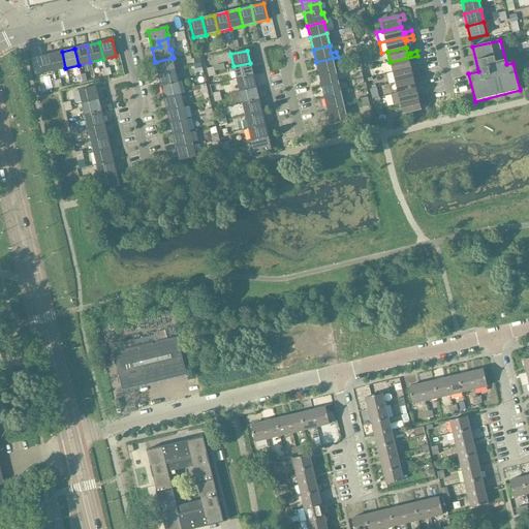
[(62,52),(50,55),(54,71),(65,68),(62,52)]
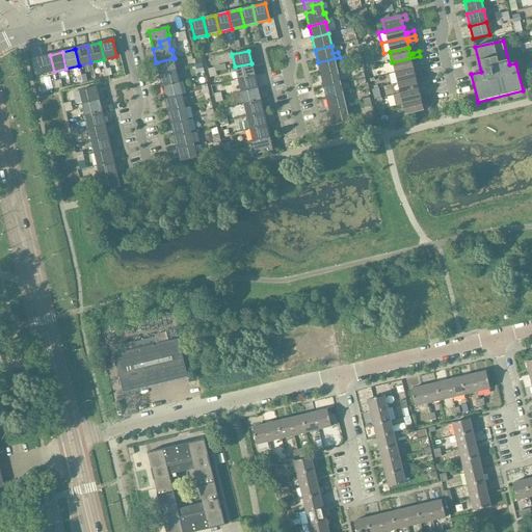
[(50,55),(37,58),(42,75),(54,72),(50,55)]
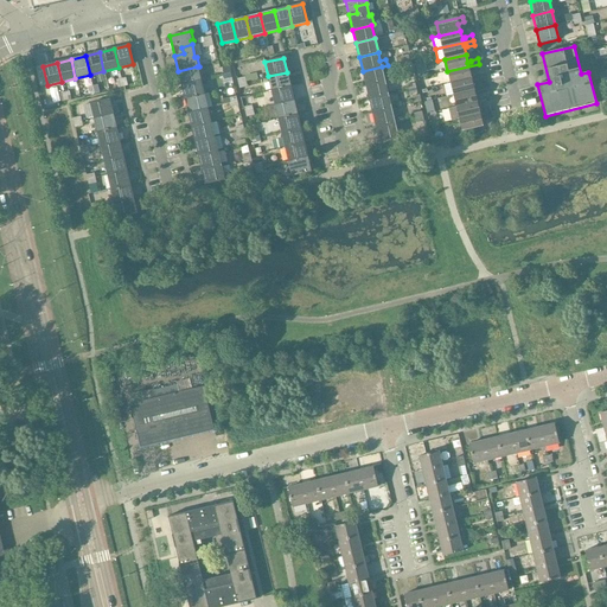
[(479,64),(447,71),(451,83),(472,78),(470,69),(472,69),(473,70),(480,69),(479,64)]
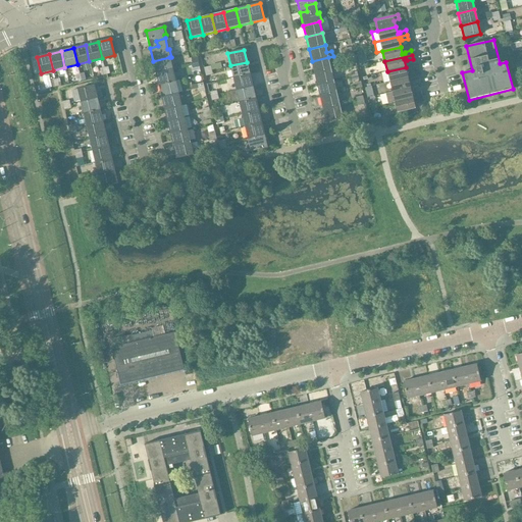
[(169,57),(153,61),(156,72),(172,69),(169,57)]
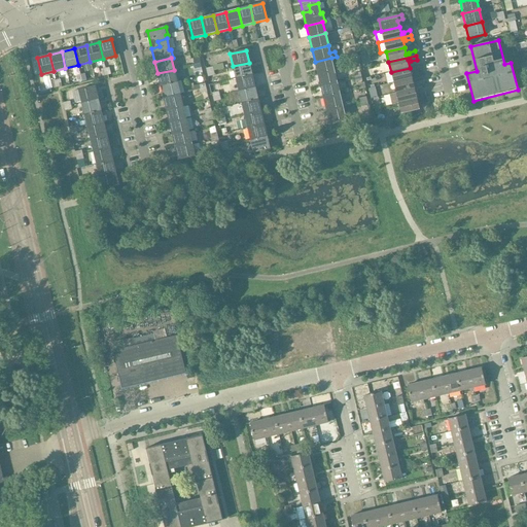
[(331,58),(315,62),(317,74),(334,70),(331,58)]
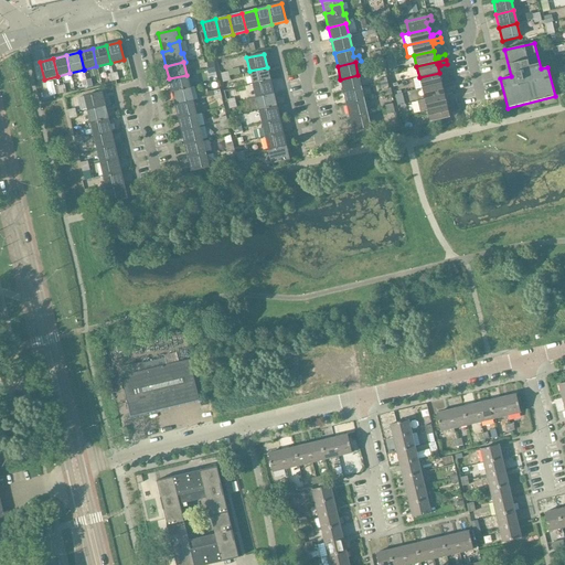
[(267,67),(249,71),(253,84),(270,81),(267,67)]
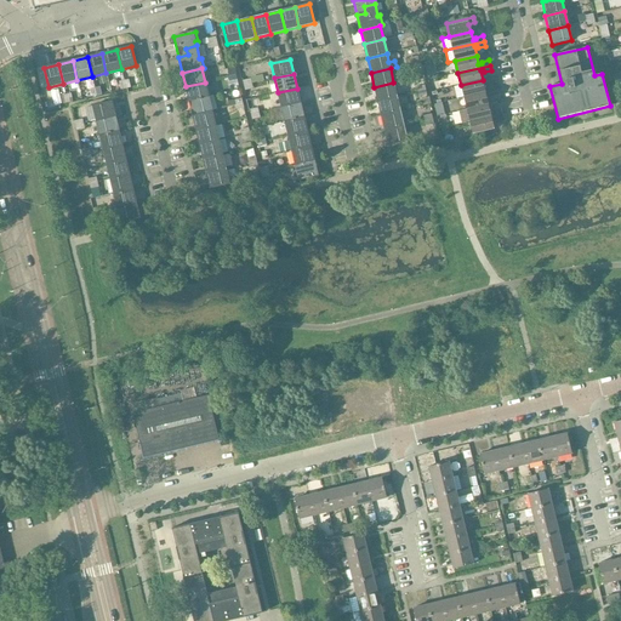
[(483,80),(461,85),(463,97),(496,90),(495,85),(486,86),(488,87),(484,89),(483,80)]
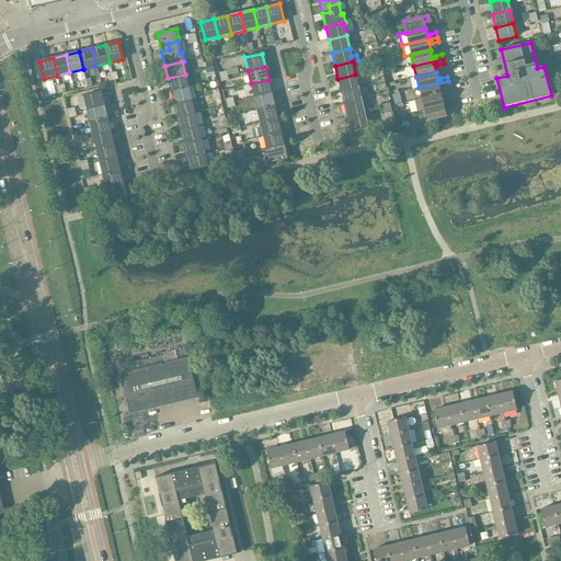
[(185,75),(168,78),(171,91),(189,87),(185,75)]
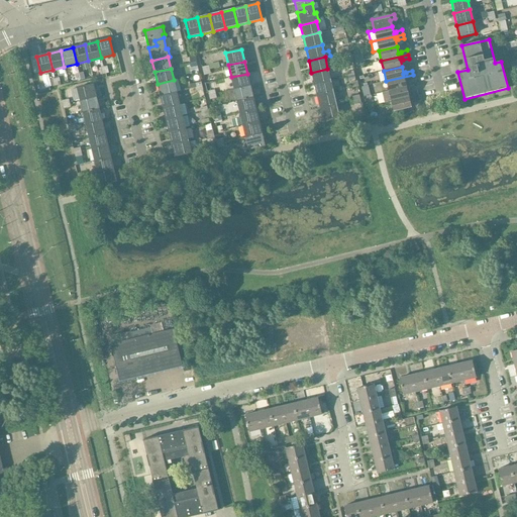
[(327,69),(311,73),(314,85),(330,81),(327,69)]
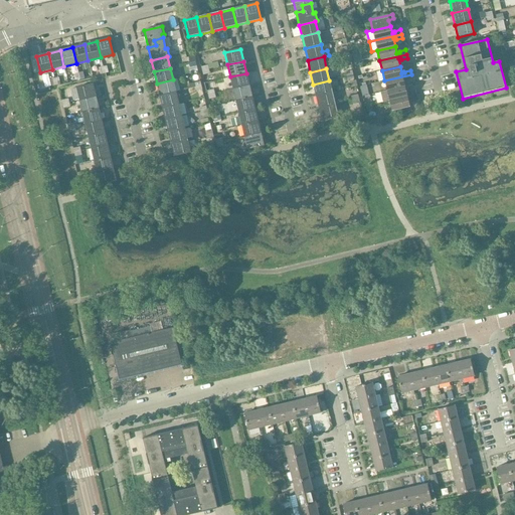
[(246,73),(230,76),(233,90),(249,86),(246,73)]
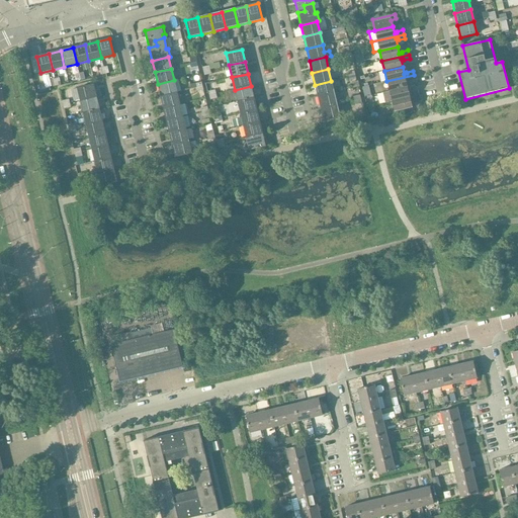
[(414,75),(386,81),(390,91),(408,87),(406,80),(408,79),(408,80),(415,79),(414,75)]
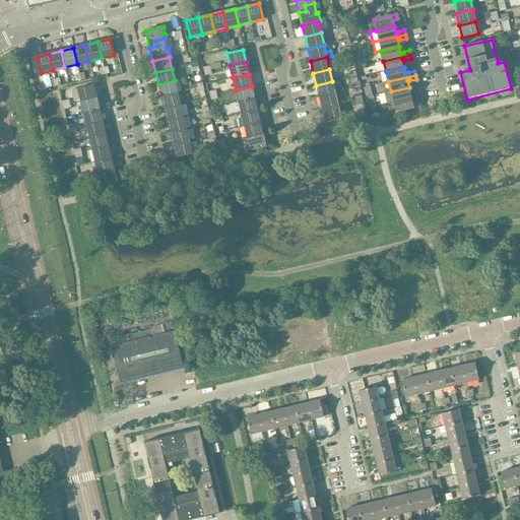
[(175,80),(158,84),(161,96),(178,92),(175,80)]
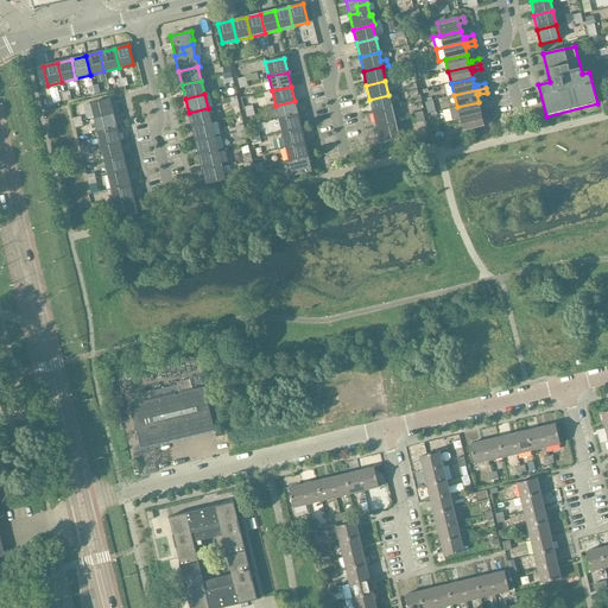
[(388,95),(369,100),(373,114),(392,109),(388,95)]
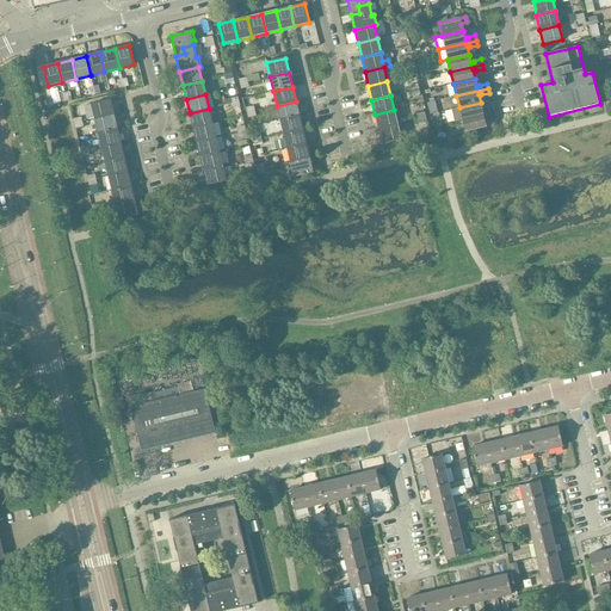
[(110,100),(91,105),(94,119),(113,115),(110,100)]
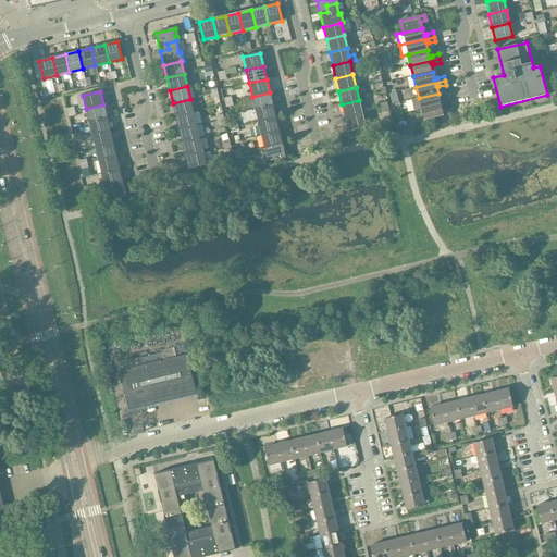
[(270,93),(252,97),(256,110),(273,106),(270,93)]
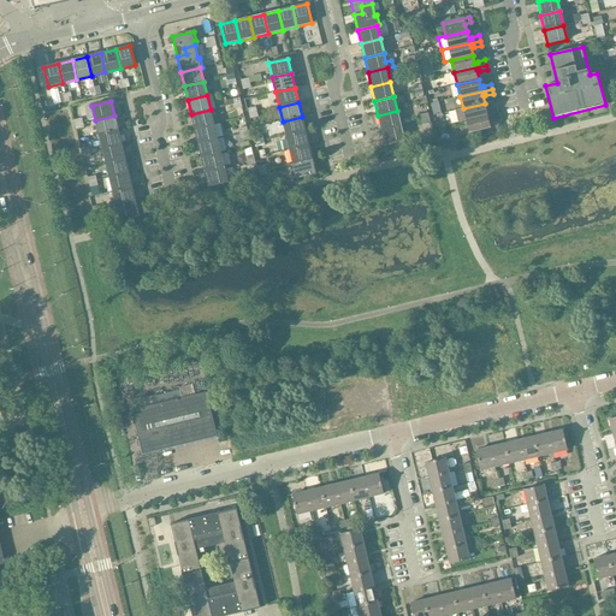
[(463,108),(456,111),(458,123),(466,120),(498,113),(497,108),(489,110),(490,112),(486,112),(485,104),(463,108)]
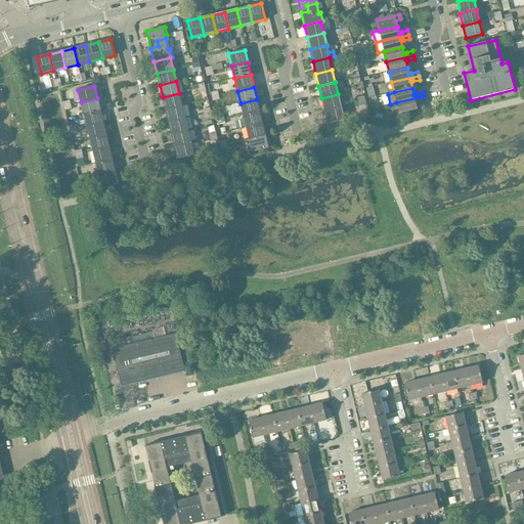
[(179,93),(163,97),(166,110),(182,105),(179,93)]
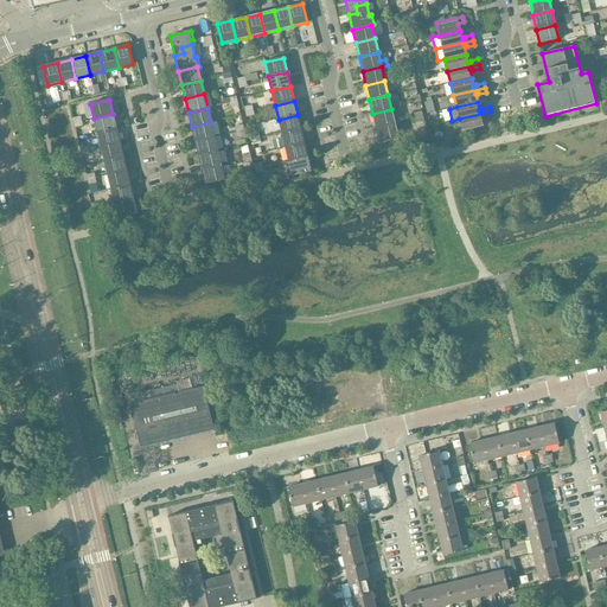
[(391,109),(372,114),(376,128),(395,123),(391,109)]
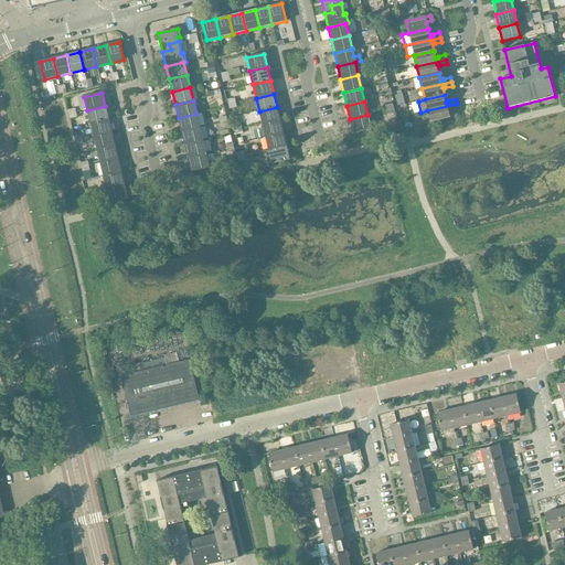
[(457,104),(427,110),(430,123),(449,118),(448,109),(450,108),(450,109),(458,108),(457,104)]
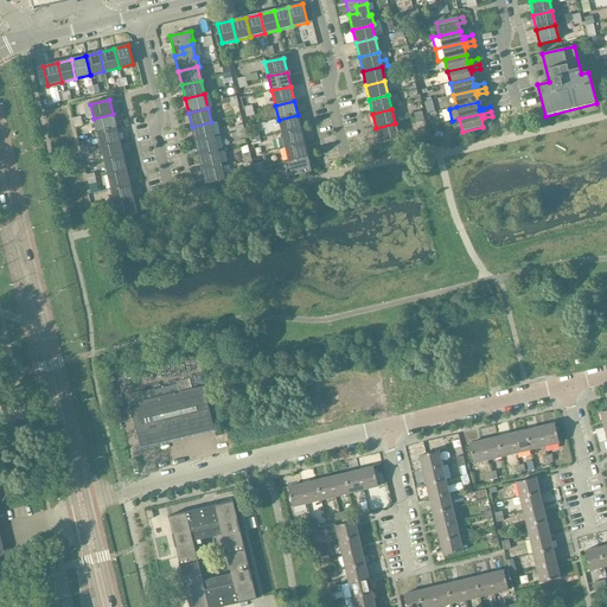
[(113,114),(94,119),(97,132),(116,128),(113,114)]
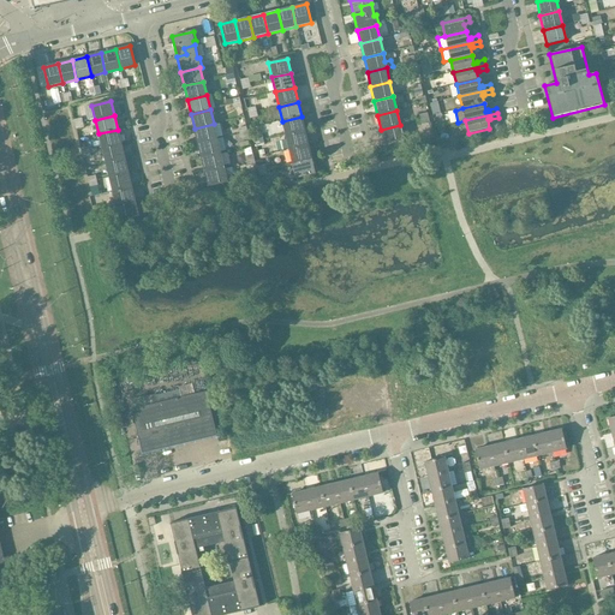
[(302,117),(282,121),(286,136),(305,131),(302,117)]
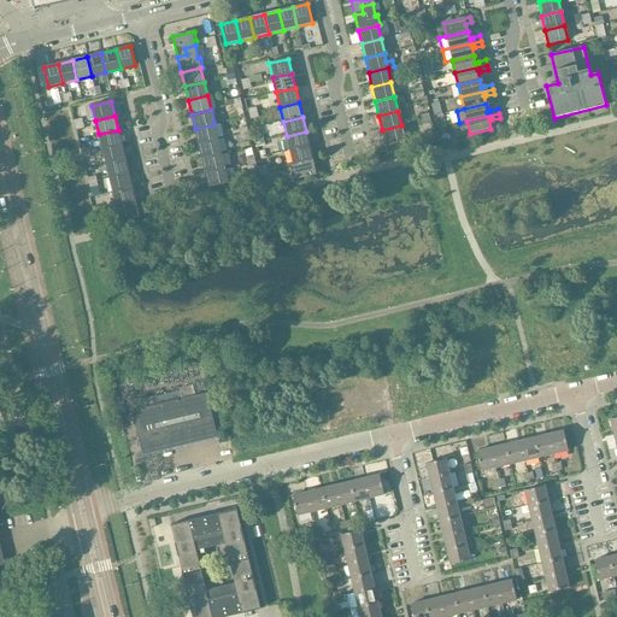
[(215,124),(195,129),(199,144),(218,139),(215,124)]
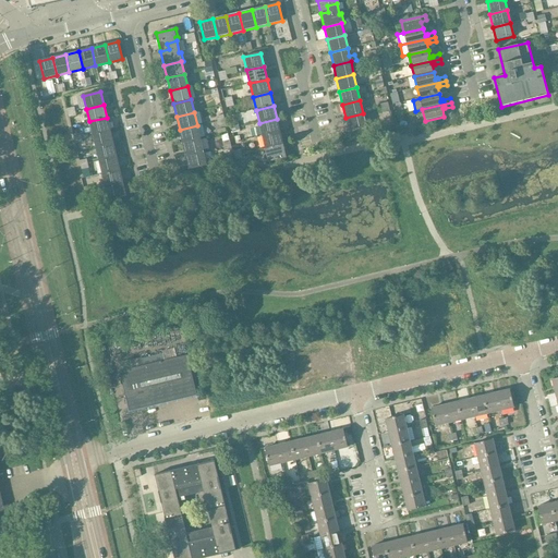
[(363,113),(346,118),(349,131),(366,126),(363,113)]
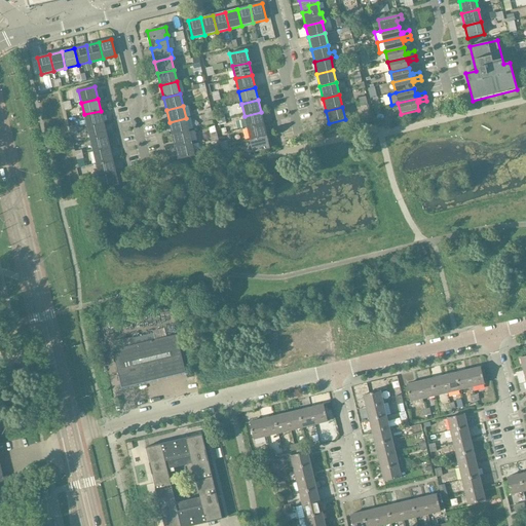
[(101,111),(84,114),(87,126),(104,122),(101,111)]
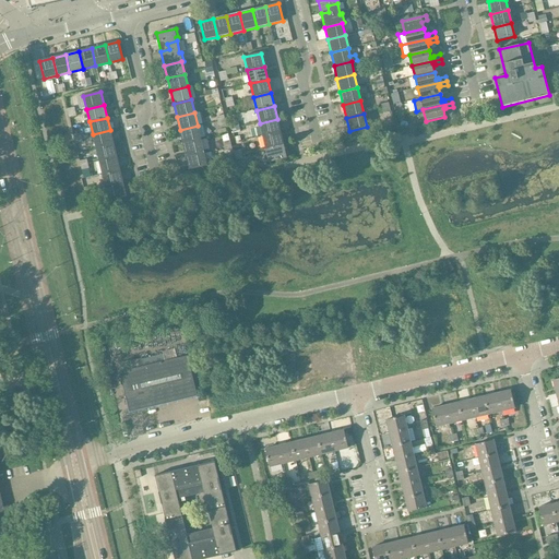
[(277,119),(260,123),(262,135),(280,132),(277,119)]
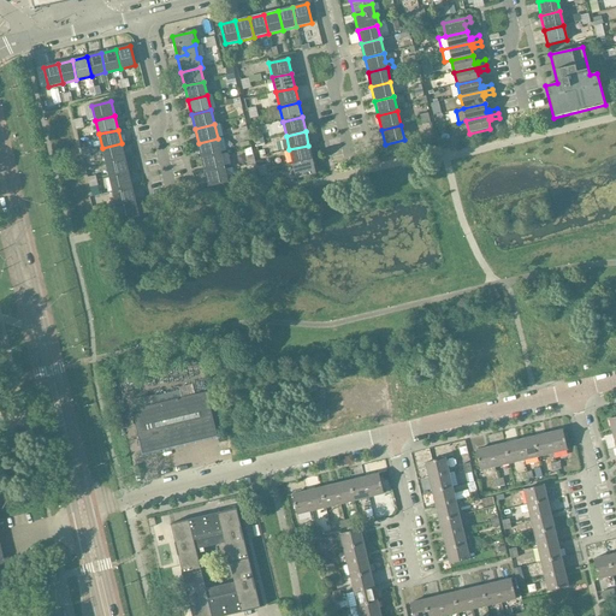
[(218,138),(199,143),(201,158),(220,153),(218,138)]
